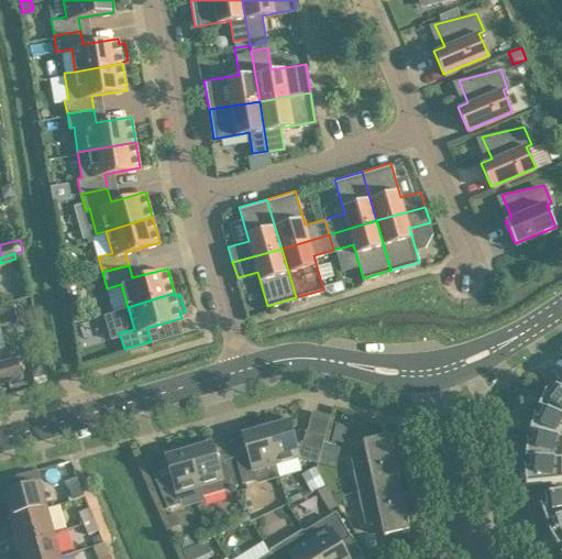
[(0,380),(21,374),(15,355),(0,359),(0,380)]
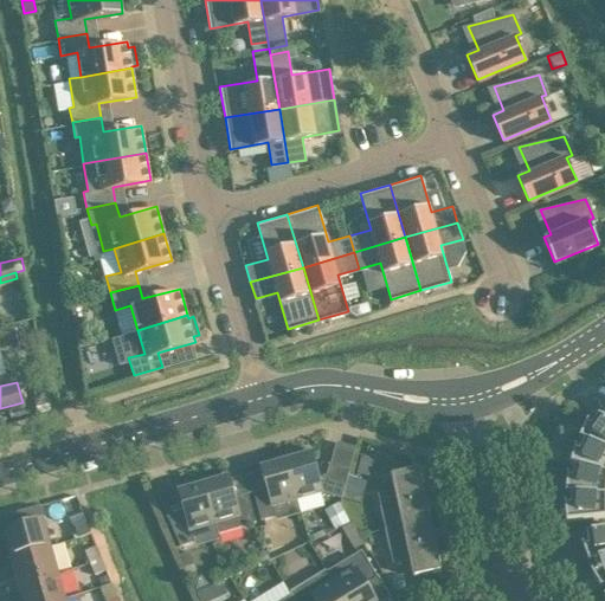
[(49,399),(45,385),(38,386),(31,394),(33,404),(34,404),(49,399)]
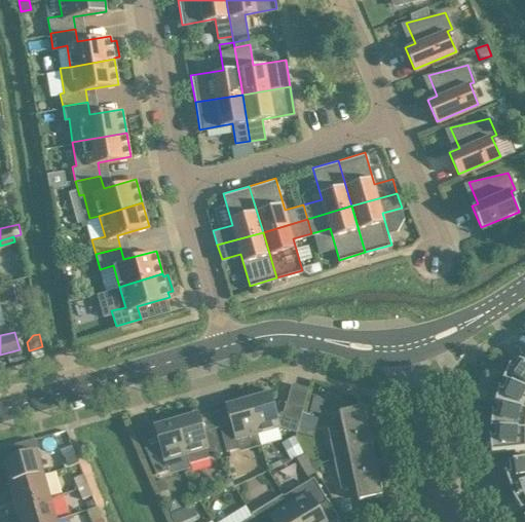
[(42,346),(30,350),(32,357),(44,353),(42,346)]
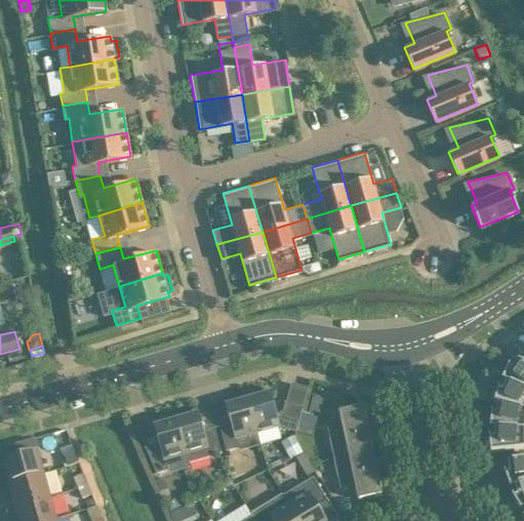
[(505,379),(523,387),(523,361),(518,357),(512,366),(507,364),(501,377),(505,379)]
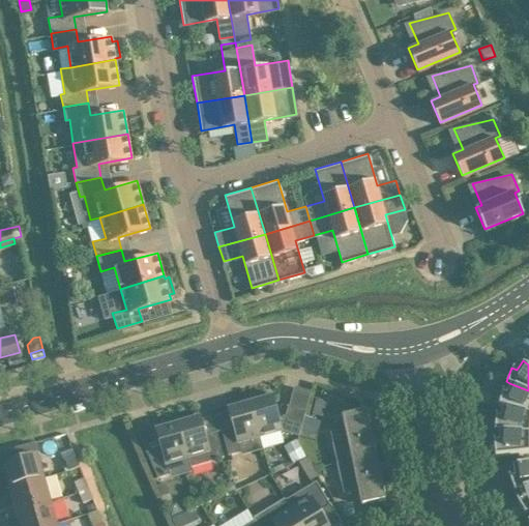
[(498,405),(502,406),(528,411),(528,390),(509,383),(506,391),(501,390),(501,392),(498,405)]
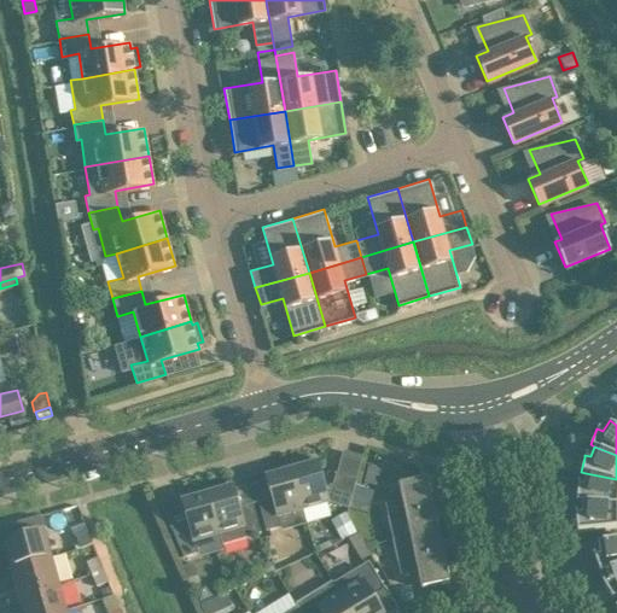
[(315,454),(290,461),(302,507),(327,500),(348,505),(350,498),(354,483),(356,476),(335,470),(333,471),(335,471),(332,480),(324,483),(315,454)]
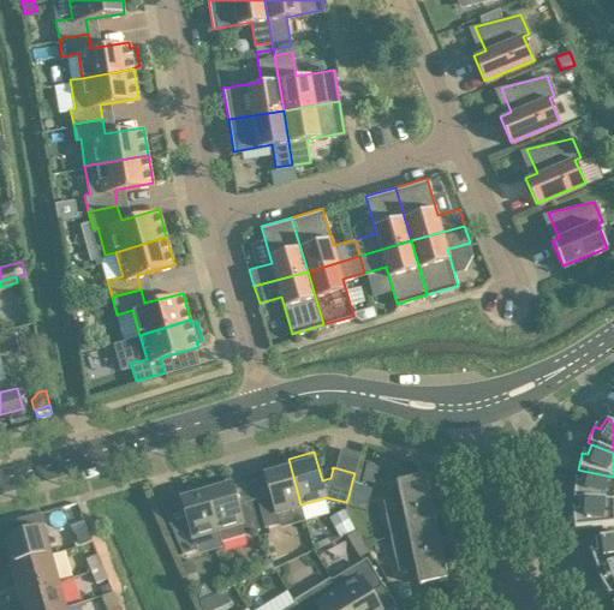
[(300,504),(288,459),(262,466),(269,492),(255,496),(255,497),(256,497),(263,526),(279,521),(280,524),(304,518),(300,504)]
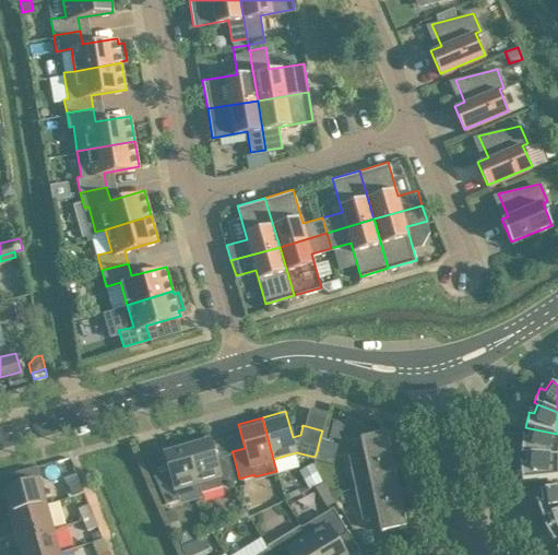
[(521,453),(525,453),(557,455),(557,434),(530,428),(526,438),(522,437),(521,453)]
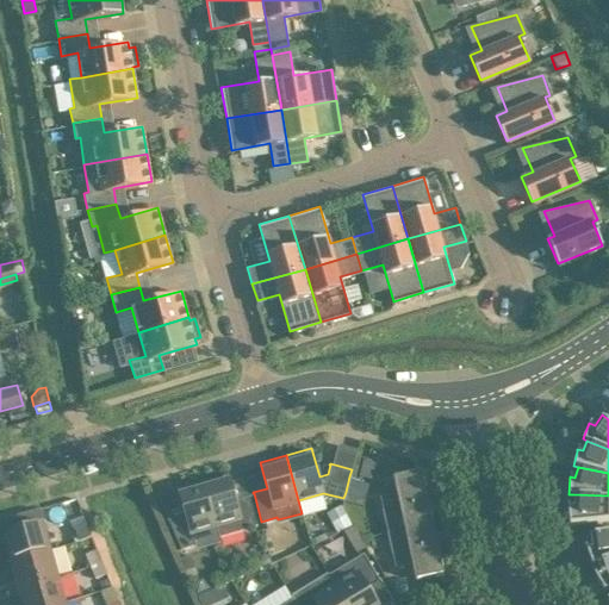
[(379,494),(387,529),(432,519),(421,468),(392,474),(396,491),(379,494)]
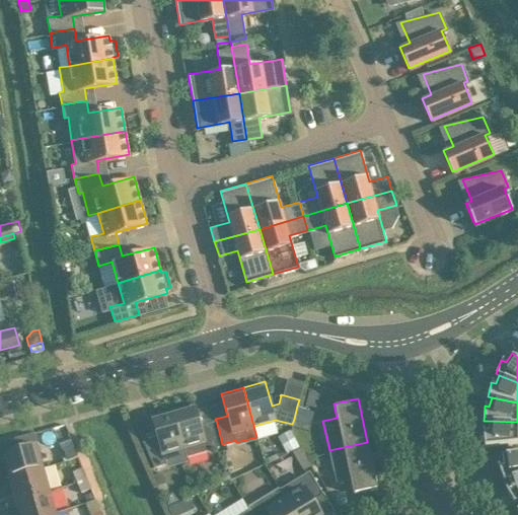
[(172,408),(182,445),(186,454),(219,444),(212,421),(213,421),(213,420),(200,424),(194,401),(172,408)]
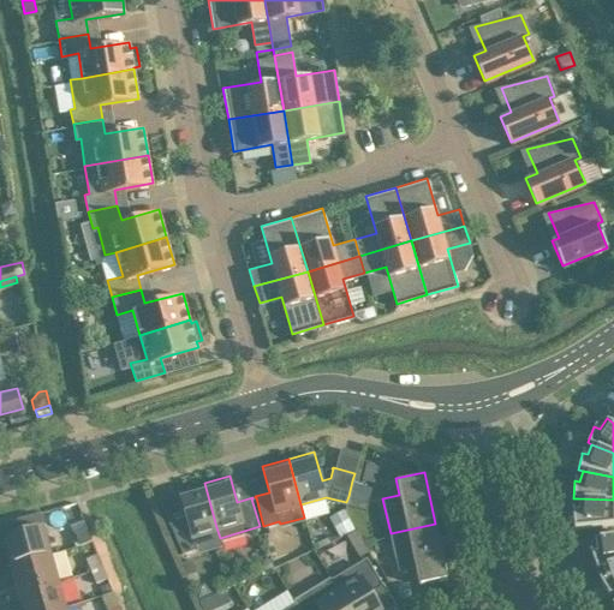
[(364,483),(352,480),(349,496),(359,500),(364,483)]
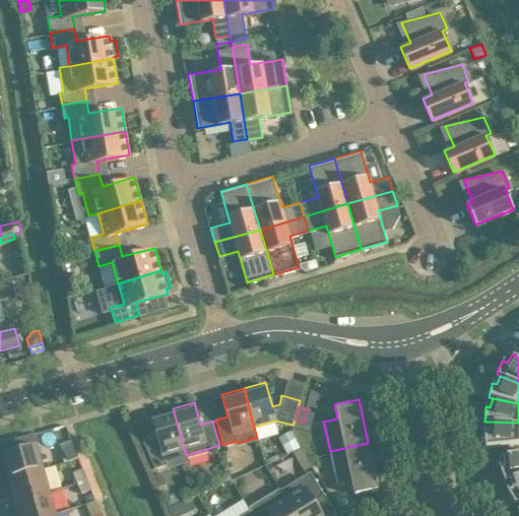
[(183,446),(173,408),(151,414),(157,437),(142,441),(142,442),(143,442),(154,466),(167,463),(164,452),(183,446)]
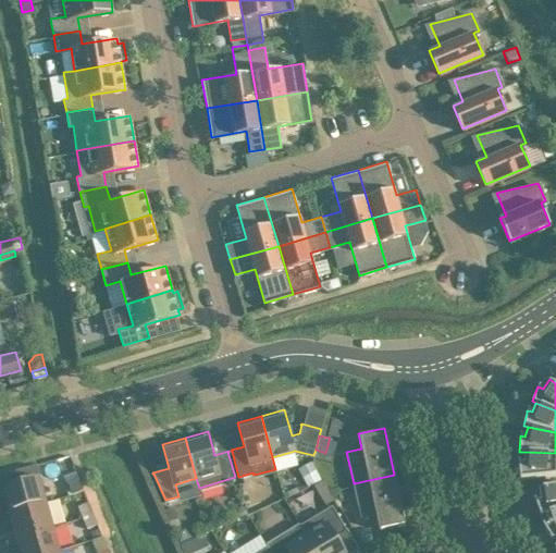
[(555,453),(523,452),(522,462),(518,462),(519,477),(555,474),(555,453)]
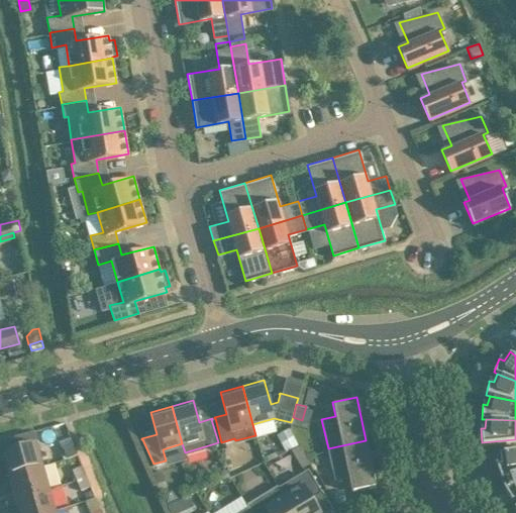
[(289,425),(276,432),(285,449),(298,442),(289,425)]
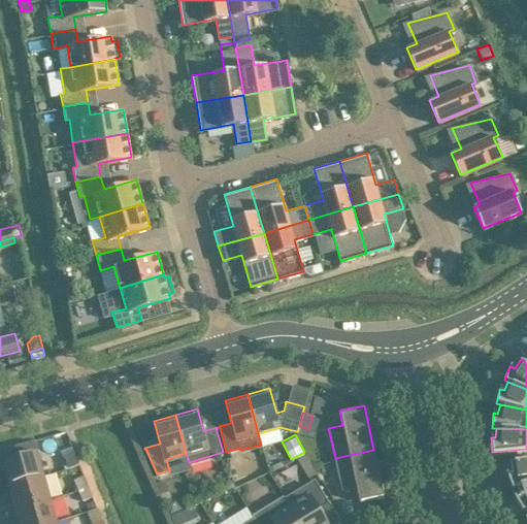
[(2,460),(8,484),(42,473),(36,450),(2,460)]
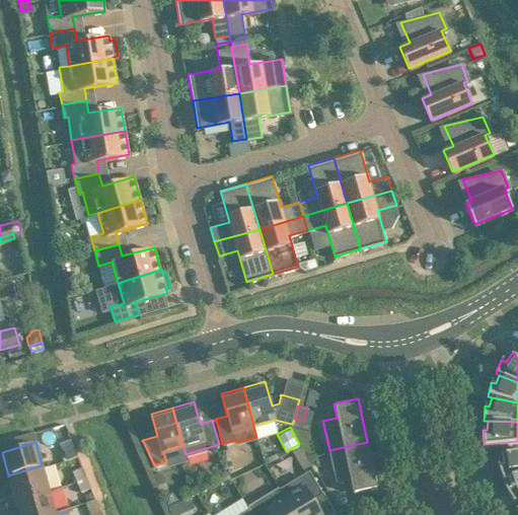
[(367,442),(329,450),(336,481),(350,477),(353,492),(377,486),(367,442)]
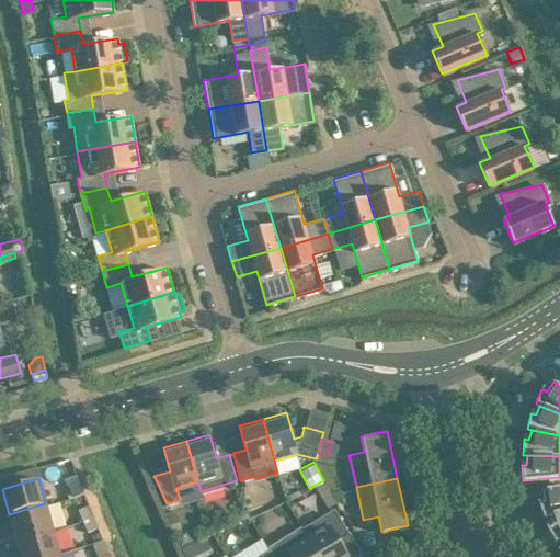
[(68,484),(72,496),(82,491),(78,479),(68,484)]
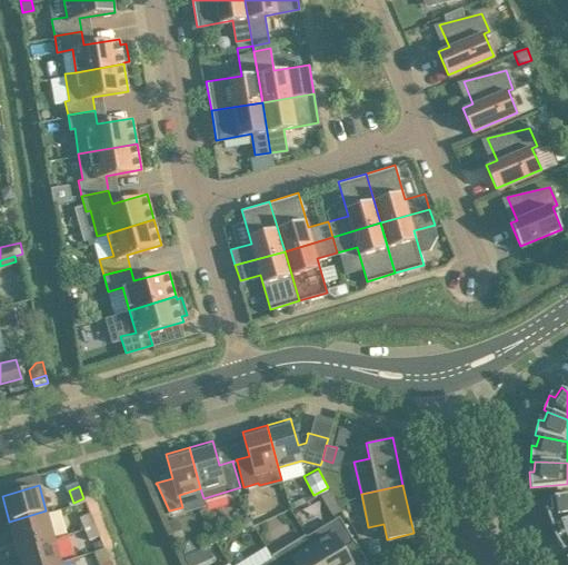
[(546,512),(551,525),(567,518),(567,494),(549,498),(551,509),(546,512)]
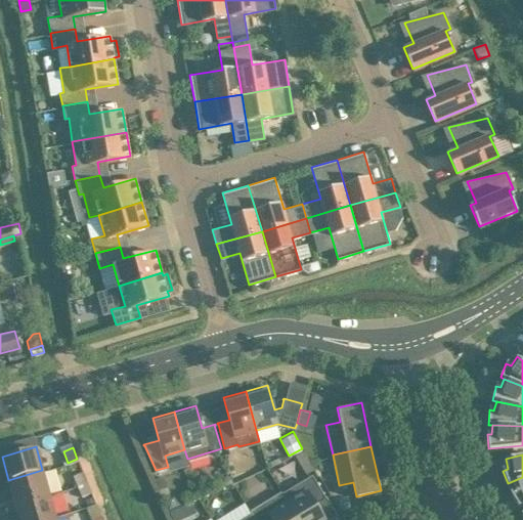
[(8,480),(14,502),(49,492),(42,470),(8,480)]
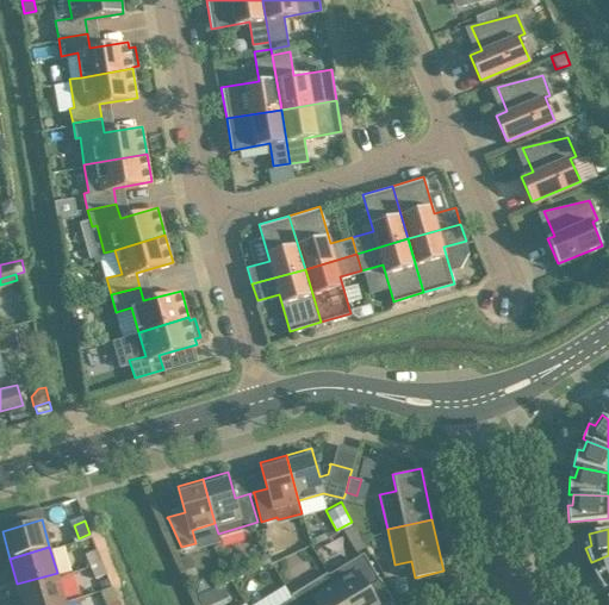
[(84,553),(88,565),(100,559),(95,547),(84,553)]
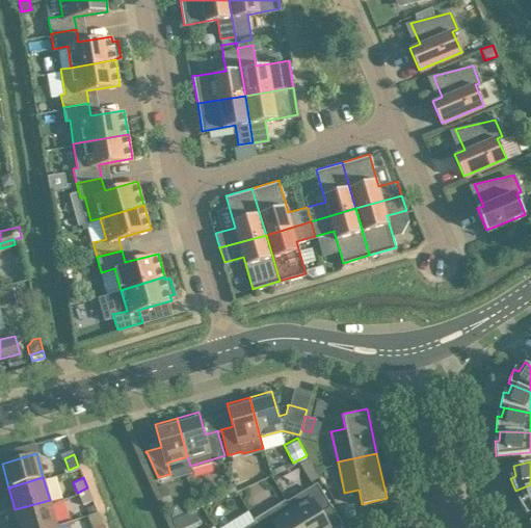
[(164,480),(155,484),(160,495),(168,492),(164,480)]
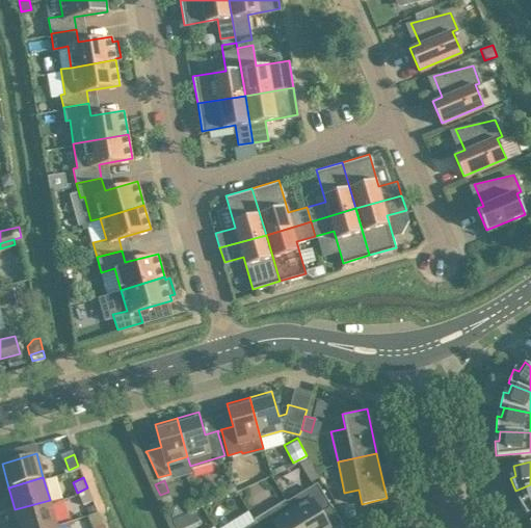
[(286,497),(284,498),(301,527),(330,527),(320,510),(332,503),(332,502),(330,503),(319,485),(317,481),(287,500),(286,497)]
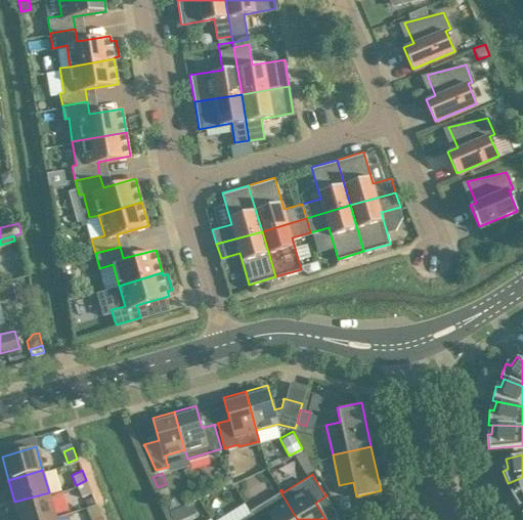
[(512,495),(518,506),(522,503),(522,477),(508,483),(508,484),(512,483),(515,491),(511,493),(512,495)]
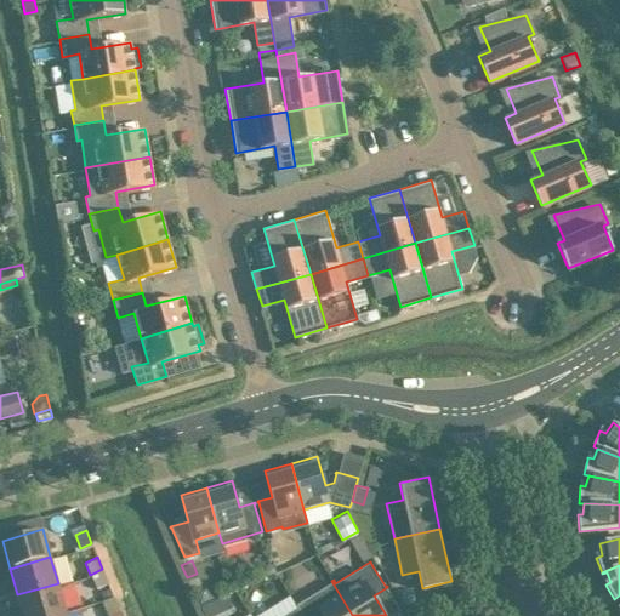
[(102,569),(90,575),(96,587),(108,581),(102,569)]
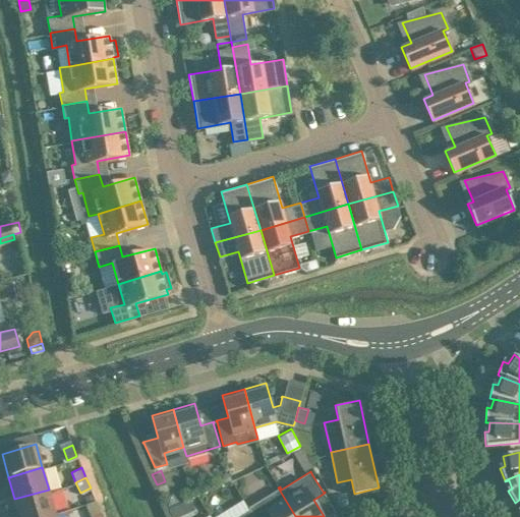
[(295,516),(278,487),(247,506),(249,509),(248,509),(253,516),(295,516)]
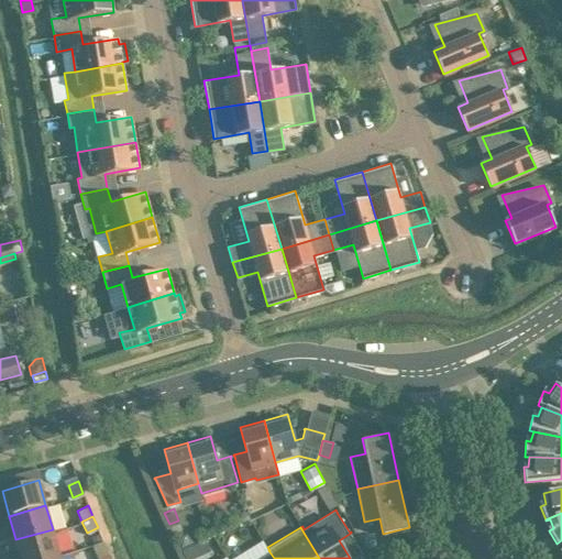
[(15,539),(21,558),(39,558),(59,554),(53,529),(15,539)]
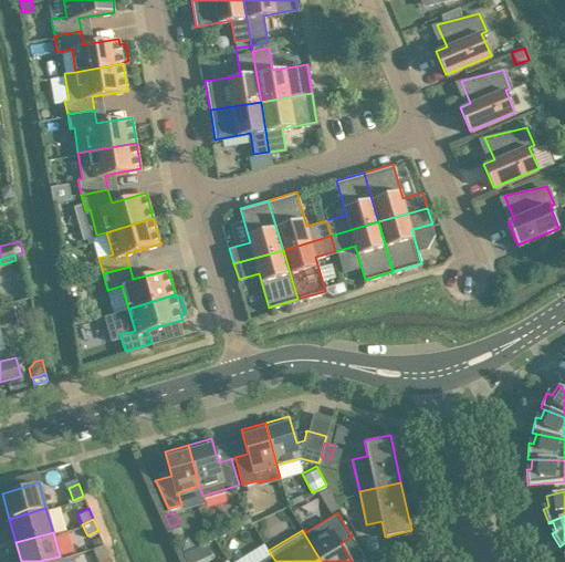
[(175,538),(180,551),(180,550),(192,544),(187,532),(175,538)]
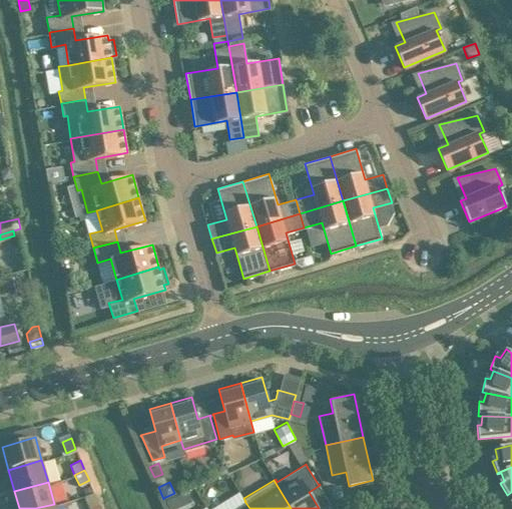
[(90,484),(83,487),(86,494),(93,491),(90,484)]
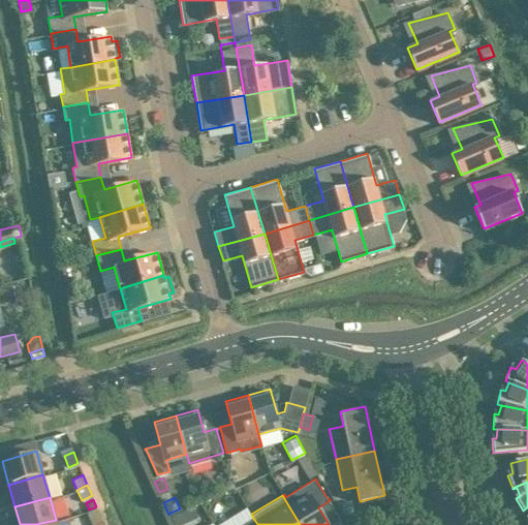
[(350,499),(341,500),(343,513),(352,511),(350,499)]
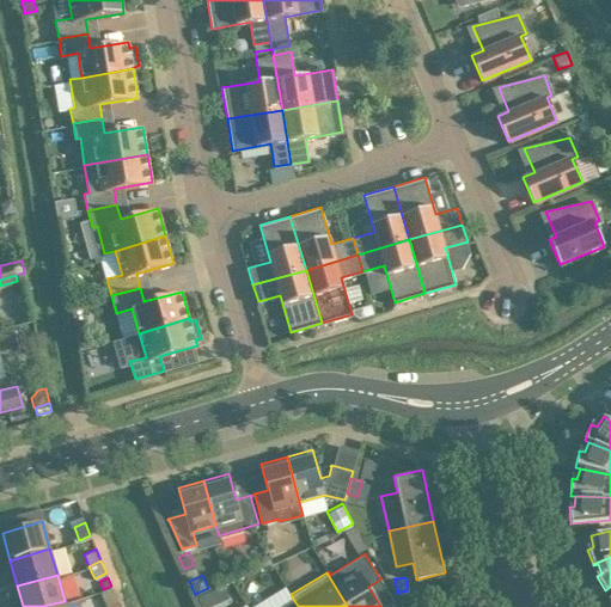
[(282,604),(276,606),(298,606),(292,598),(293,598),(291,594),(287,588),(277,594),(282,604)]
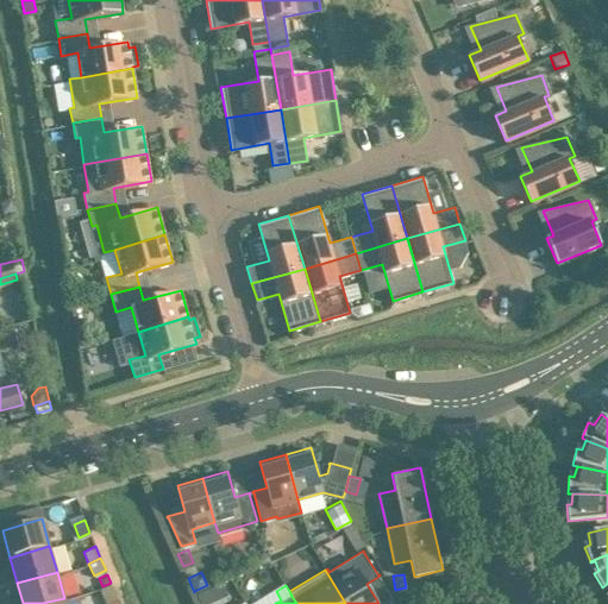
[(207,586),(195,592),(199,602),(211,596),(207,586)]
